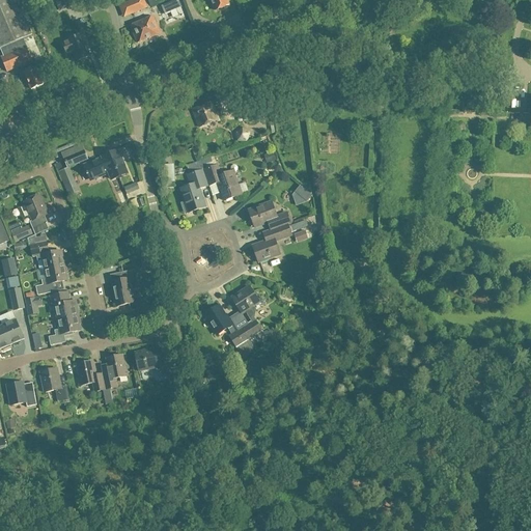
[(0,0),(0,49),(4,57),(27,47),(24,39),(32,35),(16,0),(0,0)]
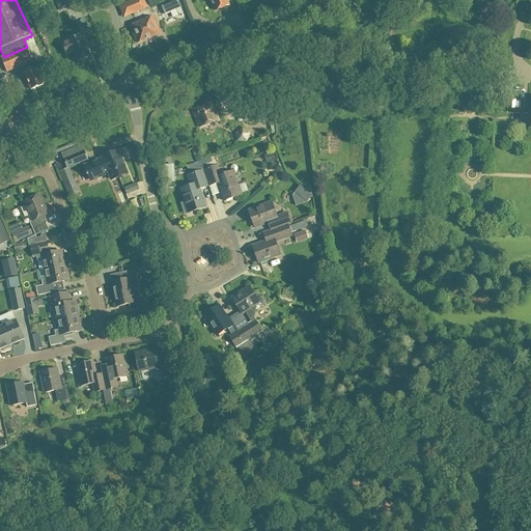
[(55,0),(60,10),(74,4),(72,0),(55,0)]
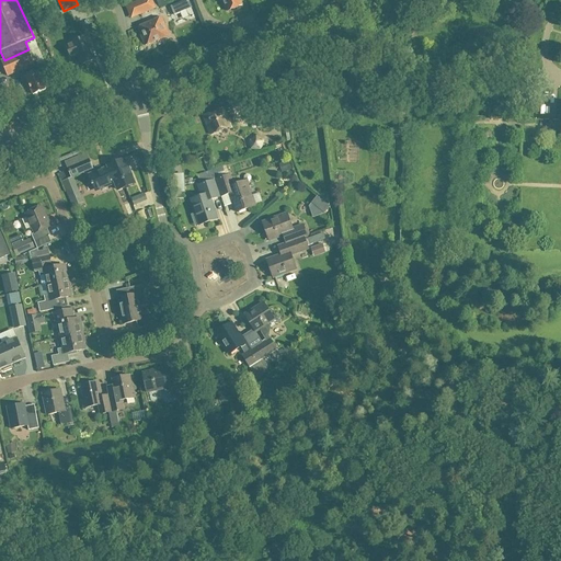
[(130,19),(156,8),(152,0),(138,0),(125,6),(130,19)]
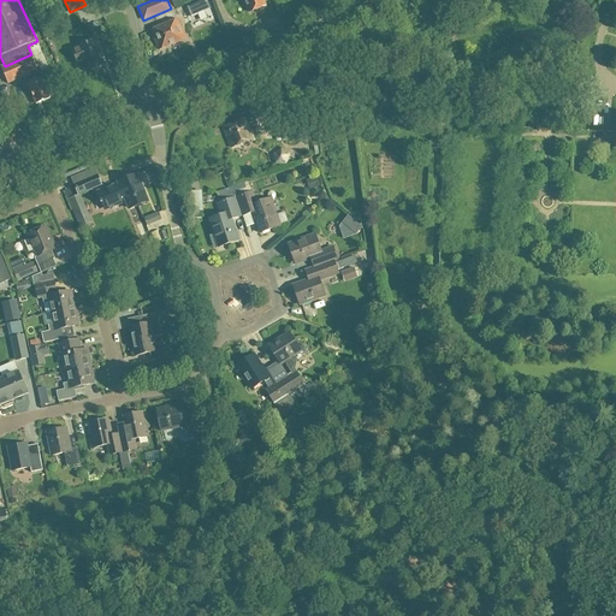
[(243,0),(249,12),(265,6),(261,0),(243,0)]
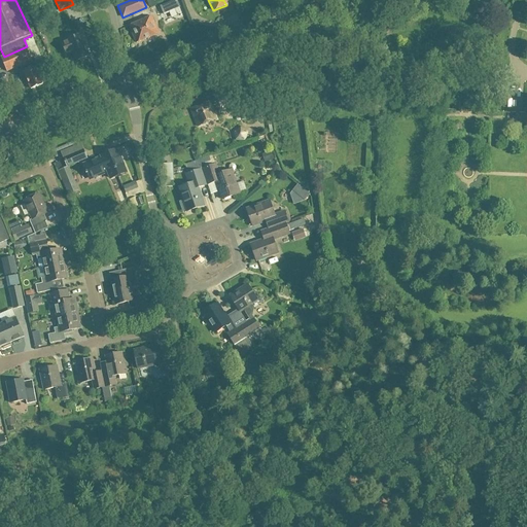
[(177,5),(178,13),(186,12),(185,4),(177,5)]
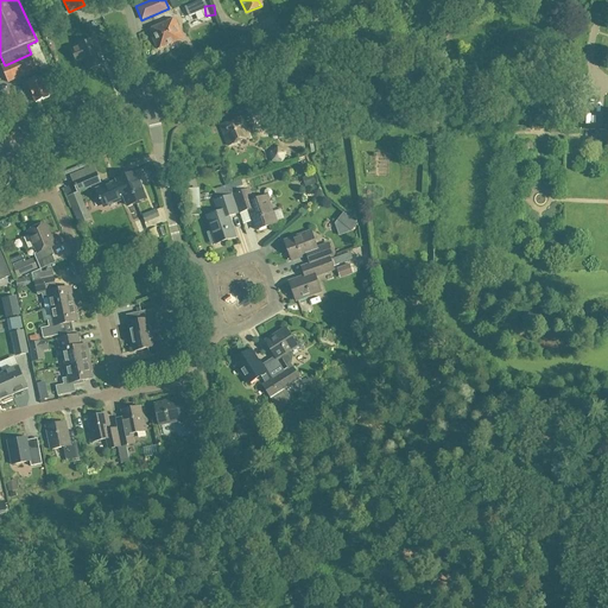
[(156,50),(182,38),(173,19),(147,30),(156,50)]
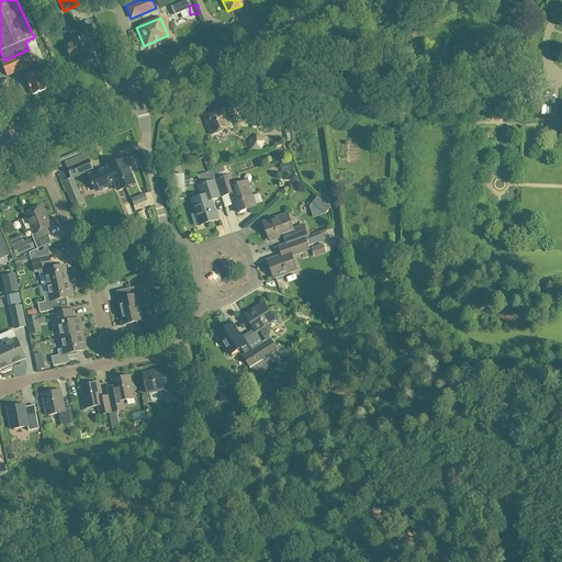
[(77,40),(77,41),(65,45),(70,58),(77,56),(80,65),(93,60),(85,37),(77,40)]
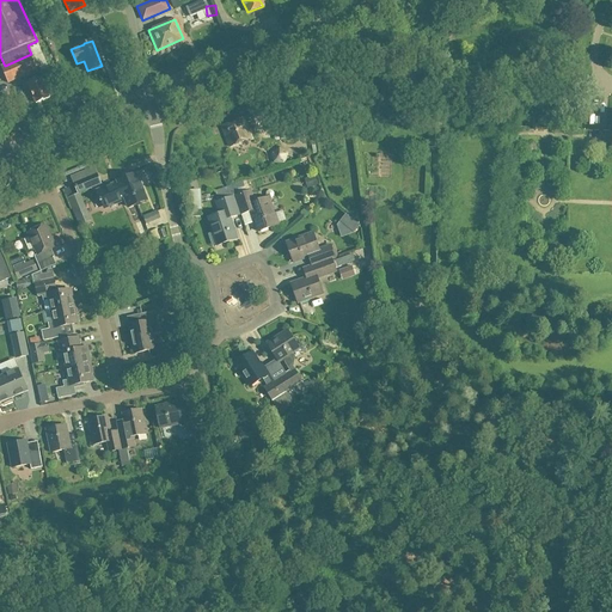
[(40,63),(49,60),(46,49),(36,53),(40,63)]
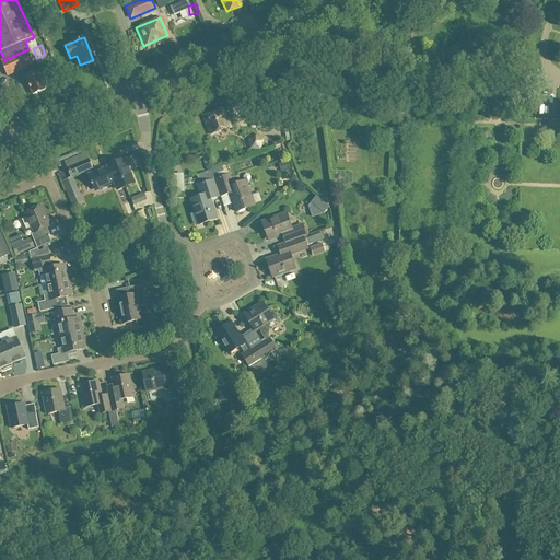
[(28,49),(4,60),(1,61),(8,76),(26,68),(28,73),(25,76),(33,94),(46,89),(43,83),(46,82),(41,69),(39,69),(37,65),(35,65),(28,49)]
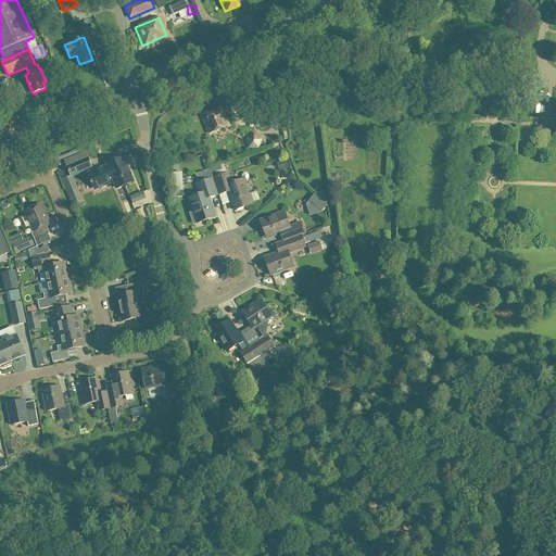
[(202,117),(207,131),(228,122),(223,108),(202,117)]
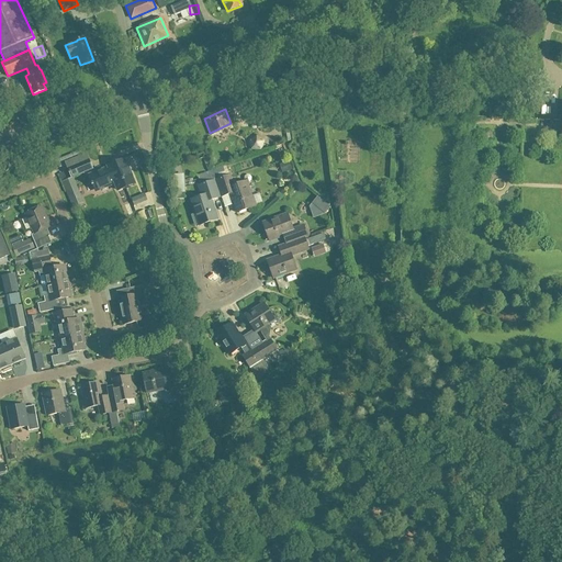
[(257,116),(258,128),(279,125),(278,113),(257,116)]
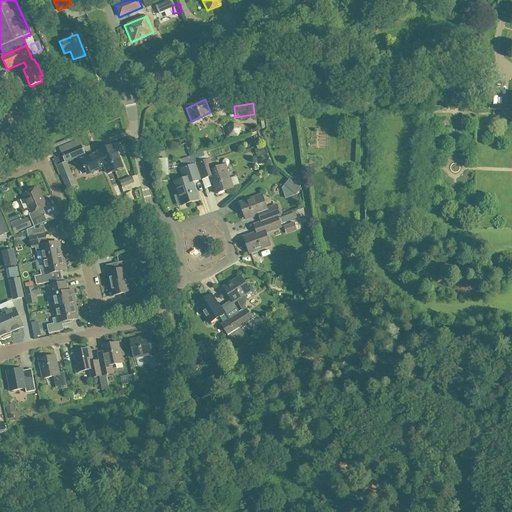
[(77,140),(59,147),(65,161),(84,153),(81,145),(80,145),(77,140)]
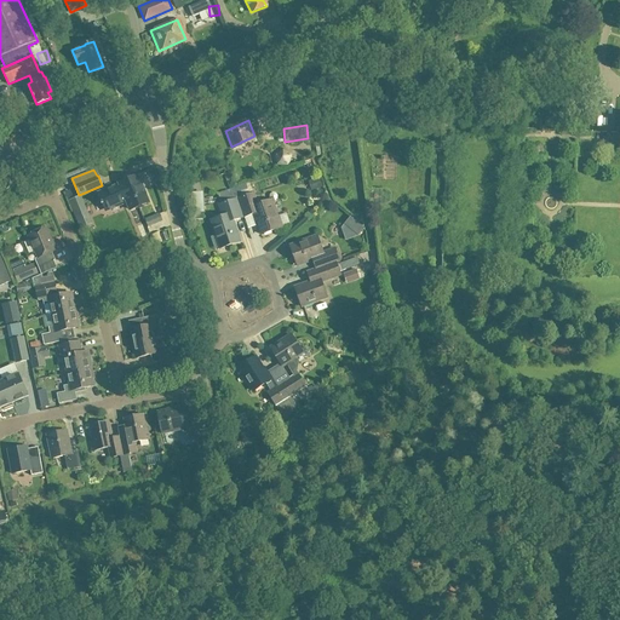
[(139,206),(149,202),(144,190),(138,174),(127,179),(138,206),(139,206)]
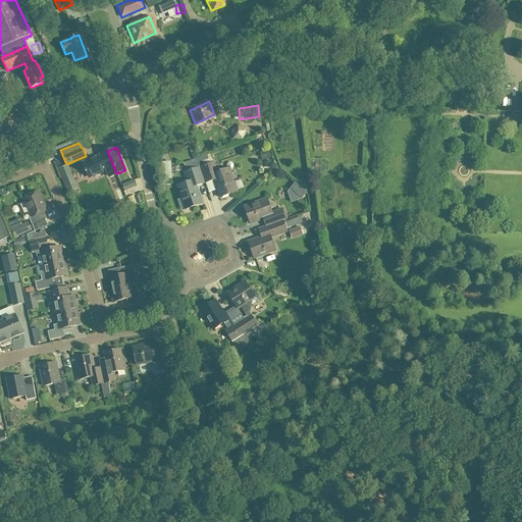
[(109,176),(117,173),(116,173),(107,151),(99,154),(100,155),(83,162),(88,175),(106,167),(109,176)]
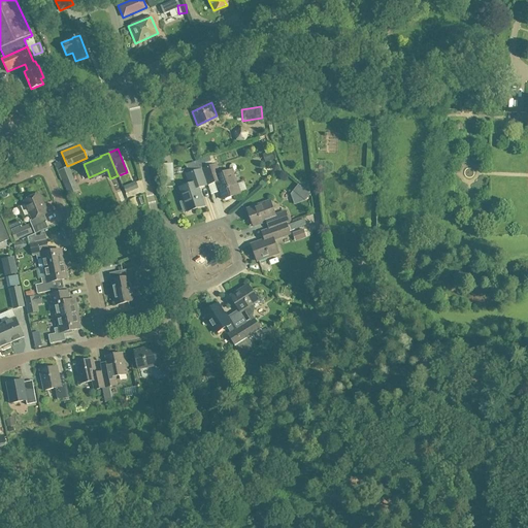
[(216,164),(202,168),(208,186),(217,183),(223,200),(239,194),(231,171),(220,174),(216,164)]
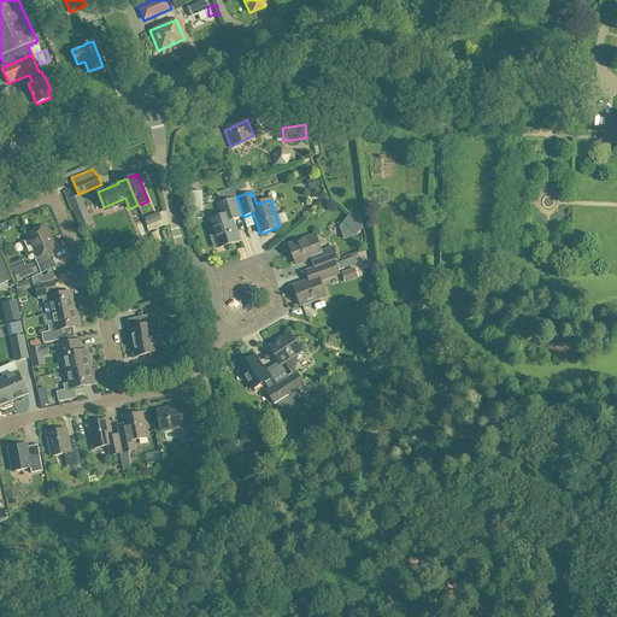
[(198,197),(188,197),(189,218),(201,217),(201,209),(199,209),(198,197)]
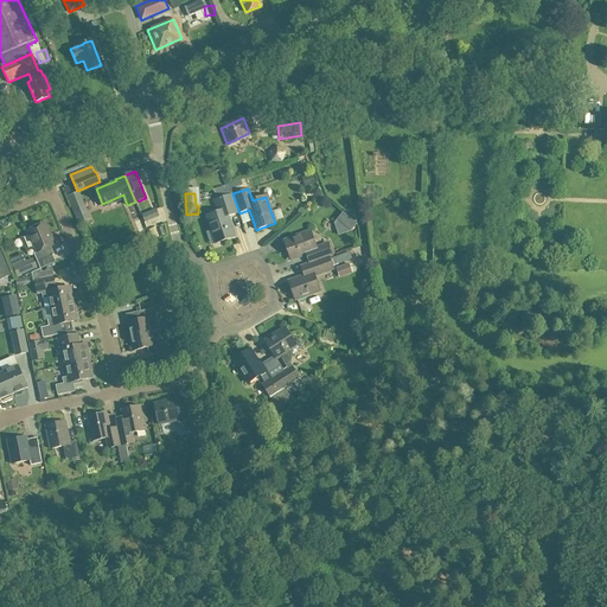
[(237,213),(231,195),(213,200),(217,212),(206,216),(216,243),(235,237),(228,217),(237,213)]
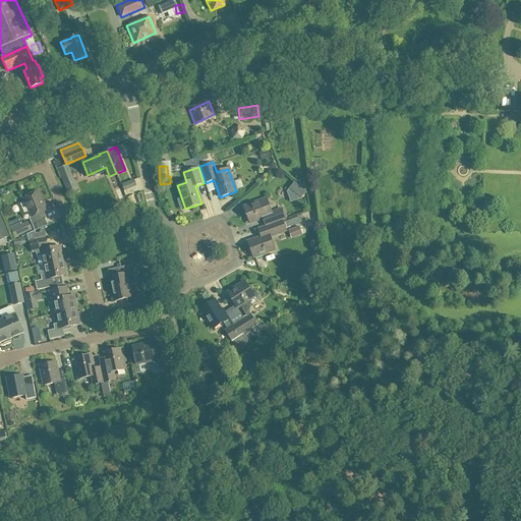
[(61,176),(67,191),(78,187),(71,172),(61,176)]
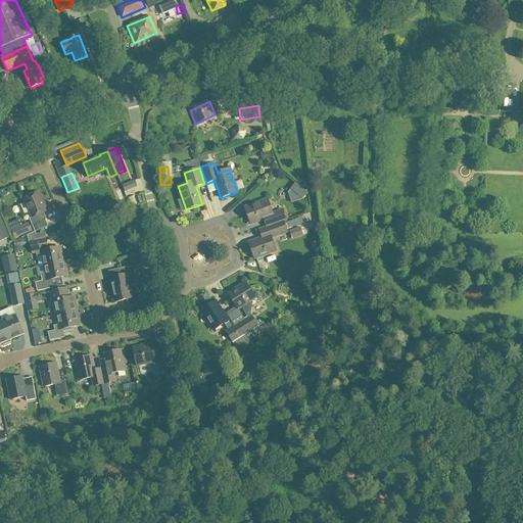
[(135,180),(123,185),(125,191),(137,186),(135,180)]
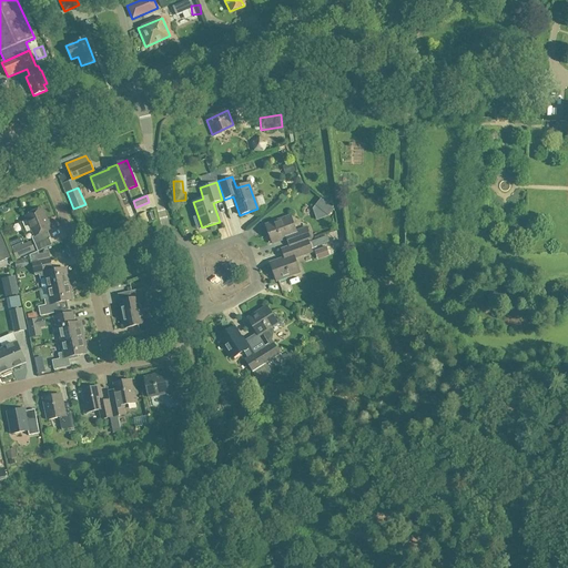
[(334,225),(343,217),(330,204),(321,212),(334,225)]
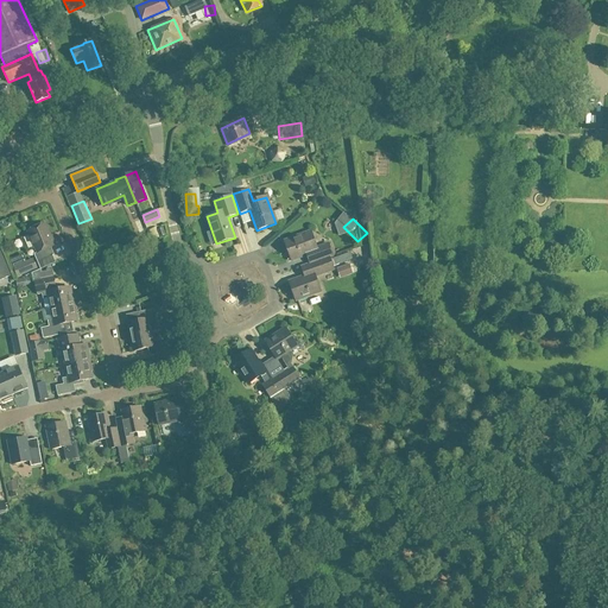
[(38,253),(35,254),(38,263),(52,255),(50,248),(56,245),(55,245),(45,223),(29,230),(38,253)]
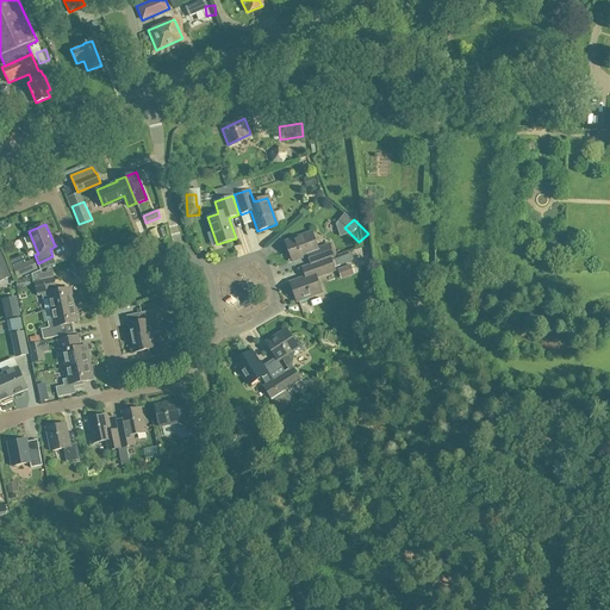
[(267,240),(275,234),(271,228),(262,234),(267,240)]
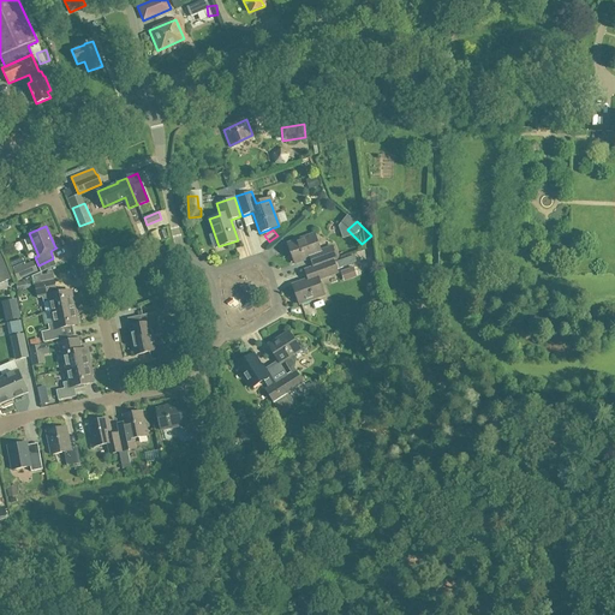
[(314,267),(336,258),(332,246),(321,251),(315,234),(287,244),(294,264),(310,258),(314,267)]
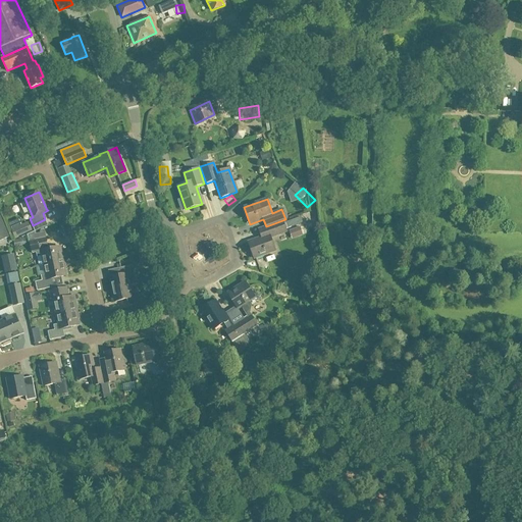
[(236,222),(246,219),(243,211),(233,214),(236,222)]
